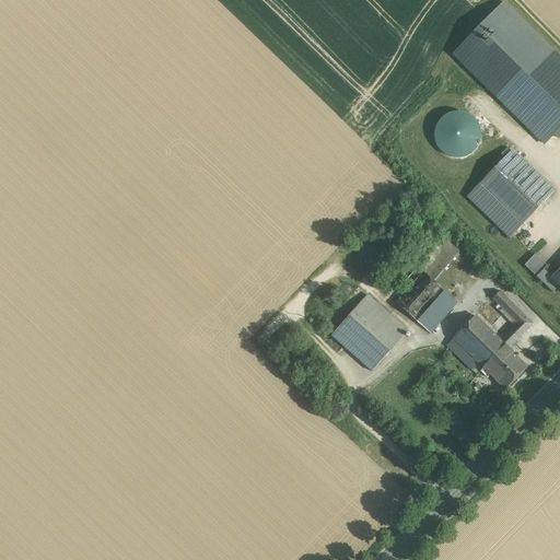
[(453,54),(545,144),(555,135),(559,138),(559,137),(559,57),(504,2),(453,54)]
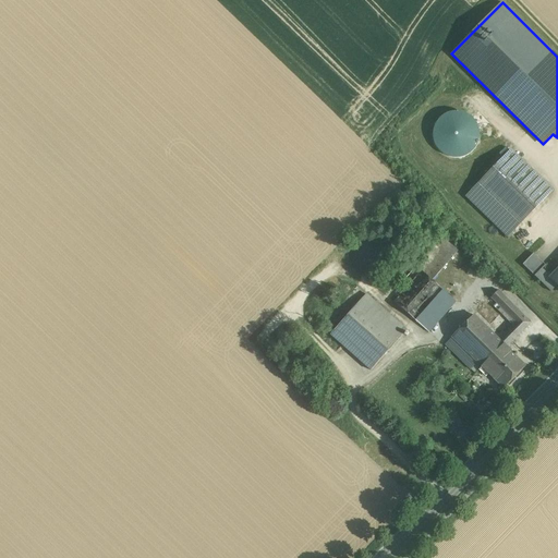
[(477,146),(480,138),(480,130),(477,122),(472,116),(464,112),(456,110),(448,112),(440,117),(435,123),(433,131),(433,140),(435,147),(440,154),(448,157),(457,159),(464,157),(472,153),(477,146)]
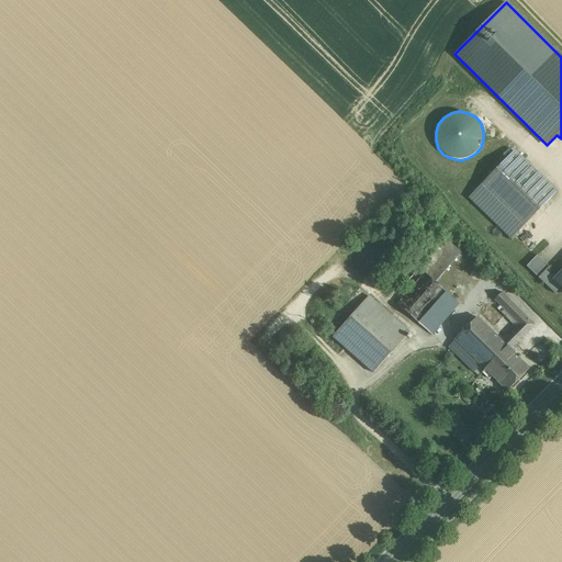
[(557,192),(515,150),(491,175),(484,182),(482,184),(525,225),(557,192)]
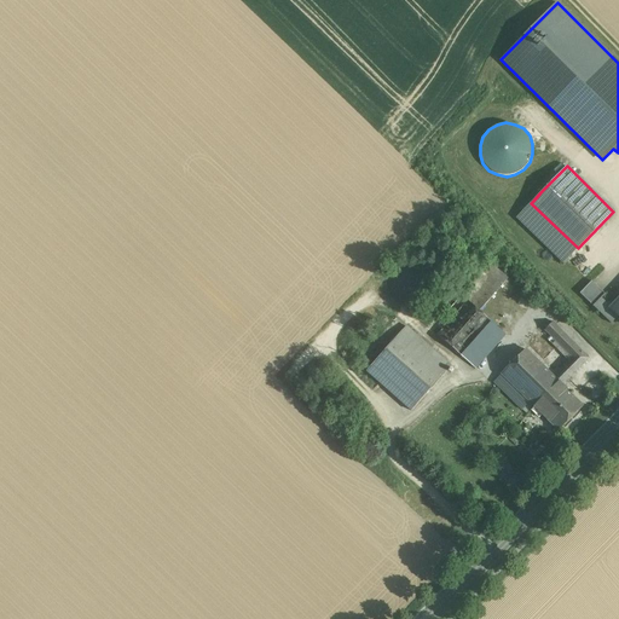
[(578,248),(531,203),(516,218),(563,264),(578,248)]
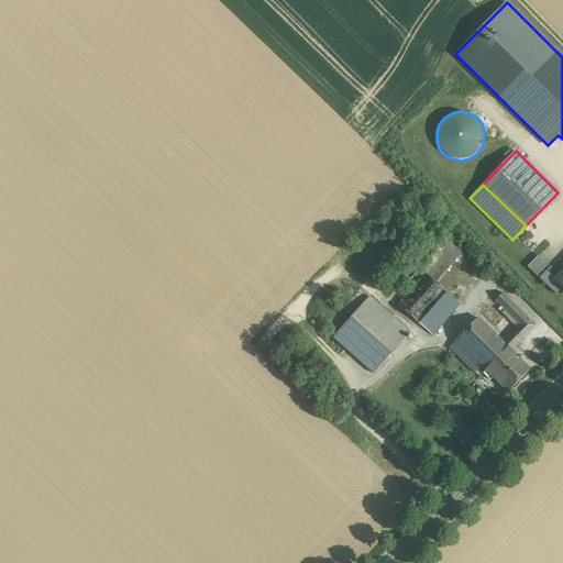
[(462,253),(446,239),(433,254),(443,263),(449,268),(462,253)]
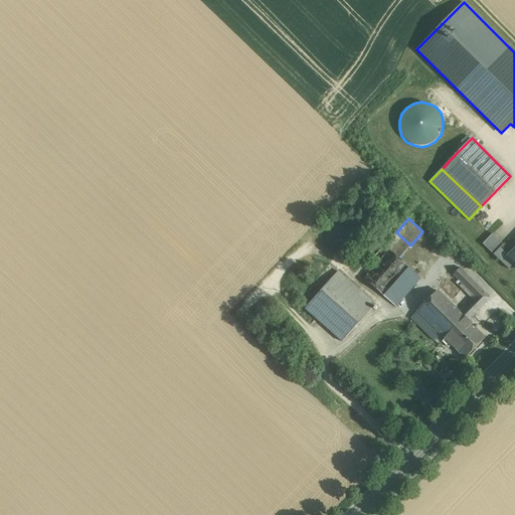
[(396,232),(359,275),(383,296),(408,267),(398,259),(393,253),(405,240),(396,232)]
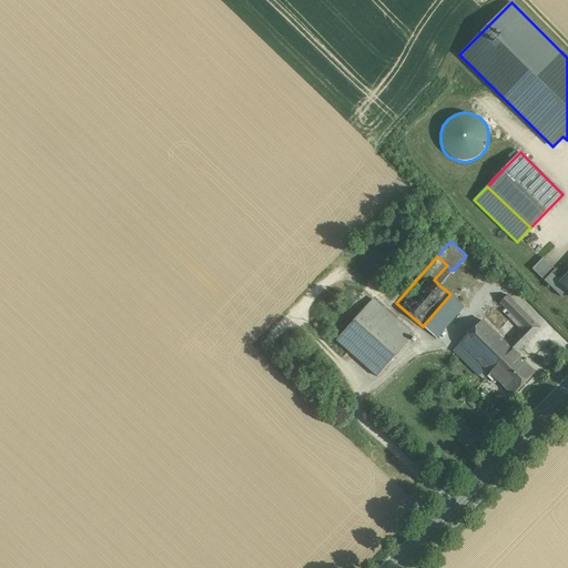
[(543,257),(533,270),(545,281),(555,270),(543,257)]
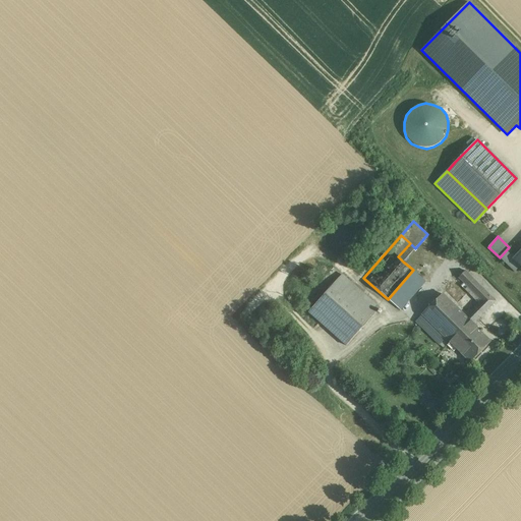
[(410,243),(398,256),(403,262),(415,248),(410,243)]
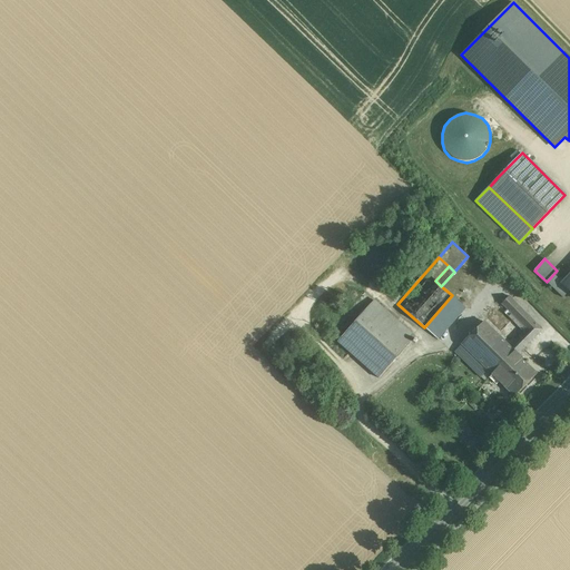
[(562,284),(562,283),(554,275),(558,272),(557,271),(547,282),(563,298),(569,291),(562,284)]
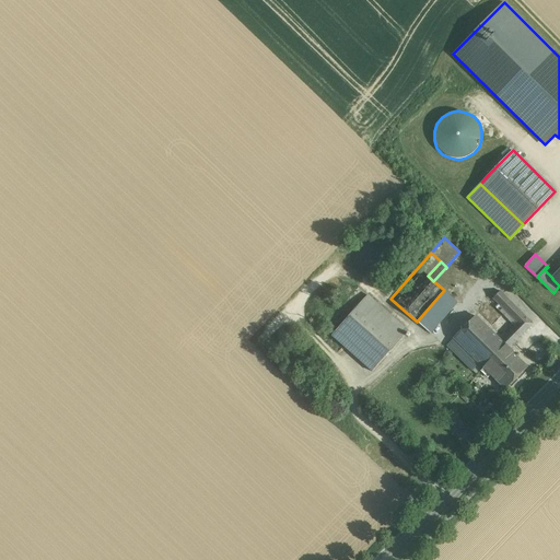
[(444,290),(417,322),(430,334),(457,303),(444,290)]
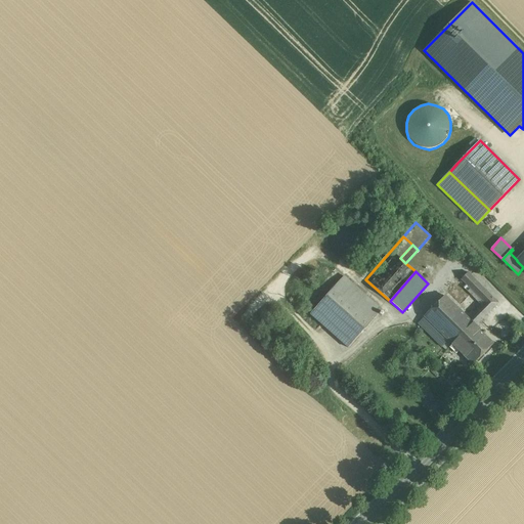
[(482,305),(469,318),(476,325),(498,303),(468,272),(462,279),(467,285),(484,303),(482,305)]
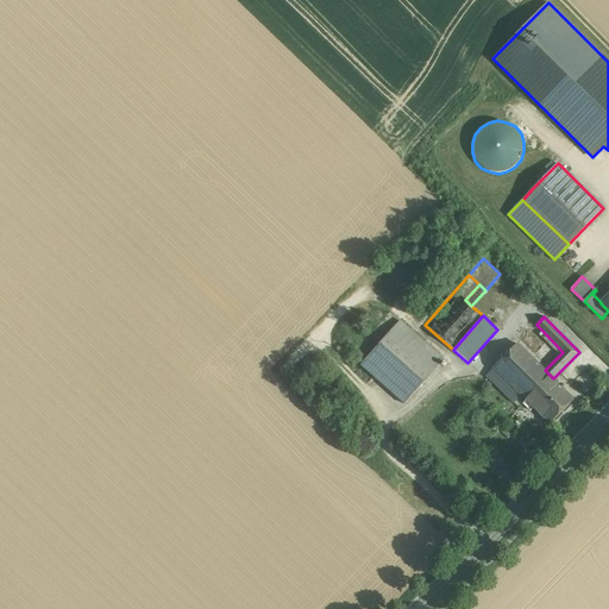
[(444,360),(400,321),(380,344),(424,383),(444,360)]
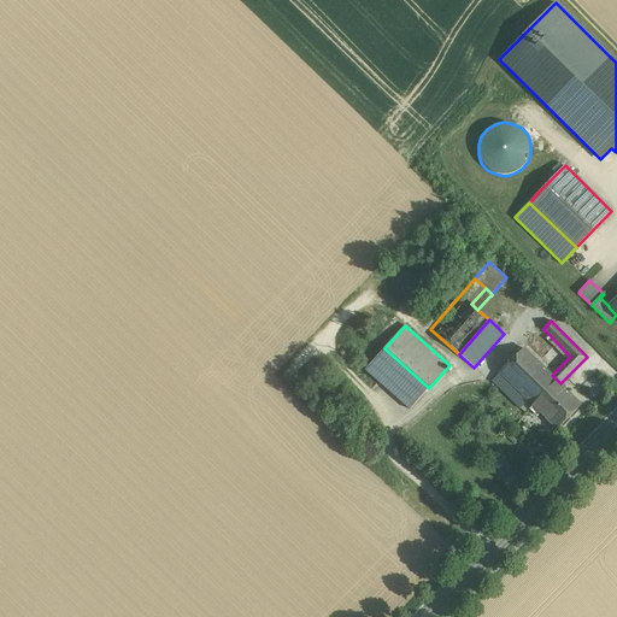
[(570,357),(550,335),(546,338),(568,359),(570,357)]
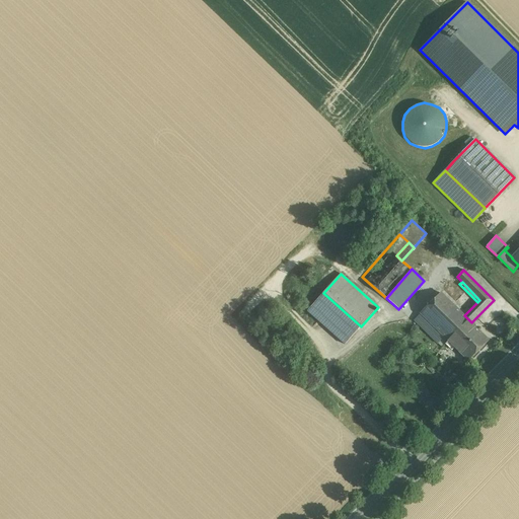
[(361,326),(323,293),(307,311),(345,345),(361,326)]
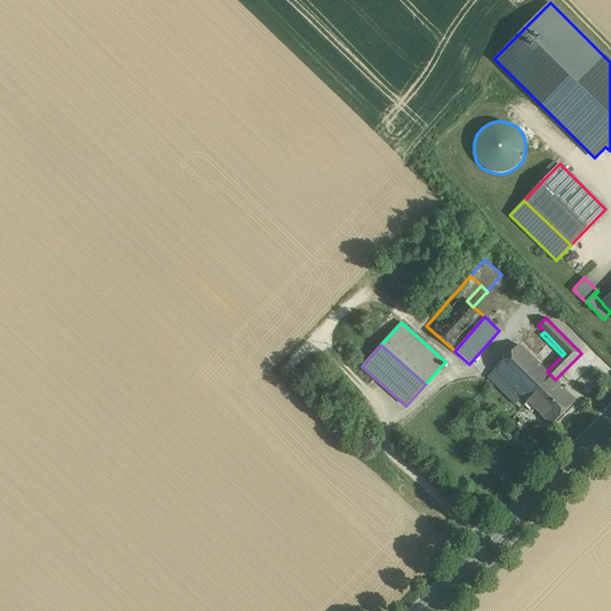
[(547,371),(519,345),(495,369),(507,381),(520,394),(523,397),(551,425),(575,401),(555,380),(547,371)]
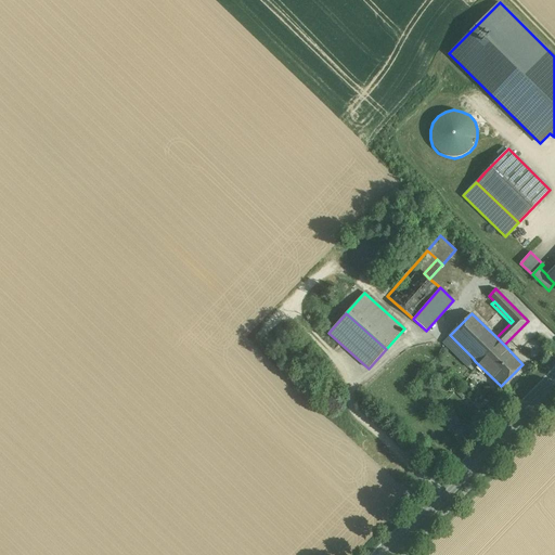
[(450,335),(443,343),(453,352),(461,346),(450,335)]
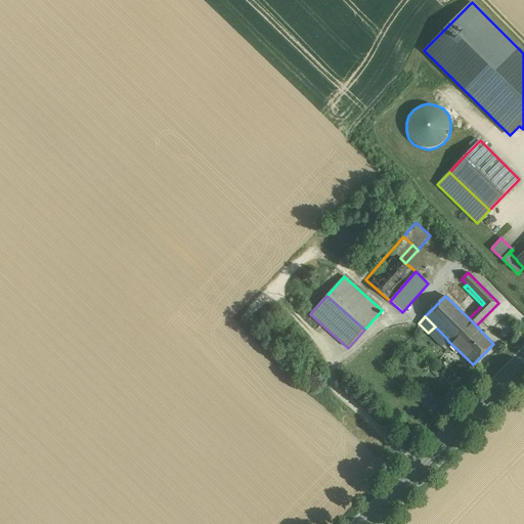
[(446,338),(435,326),(428,333),(440,345),(446,338)]
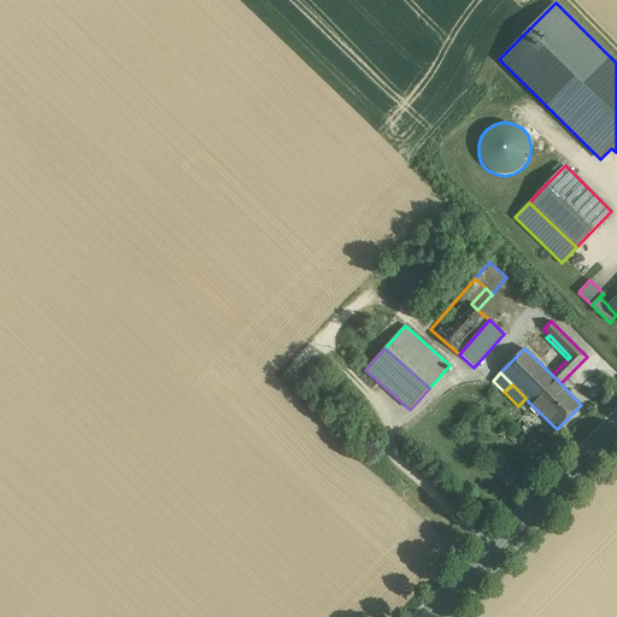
[(526,398),(518,406),(521,409),(528,401),(526,398)]
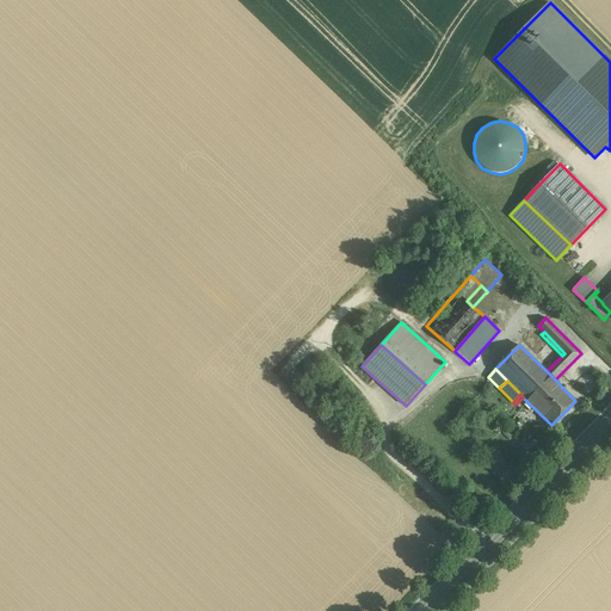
[(500,480),(511,485),(516,474),(505,469),(500,480)]
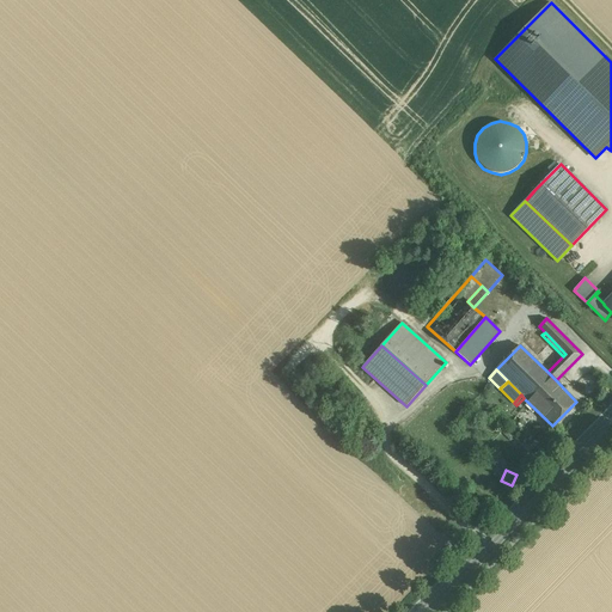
All buildings are outlined.
